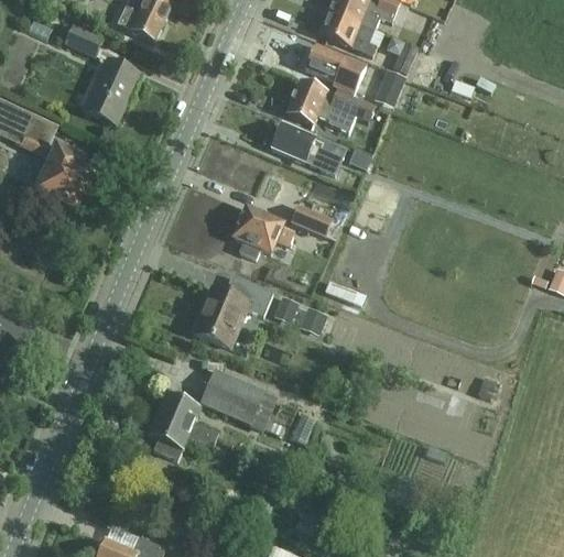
[(170,7),(172,0),(128,0),(118,22),(131,29),(155,40),(170,7)]
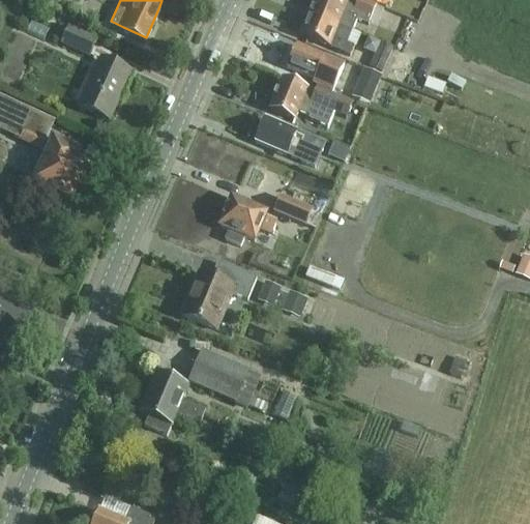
[(317,0),(314,7),(355,25),(360,15),(372,19),(380,0),(359,0),(358,2),(353,0),(317,0)]
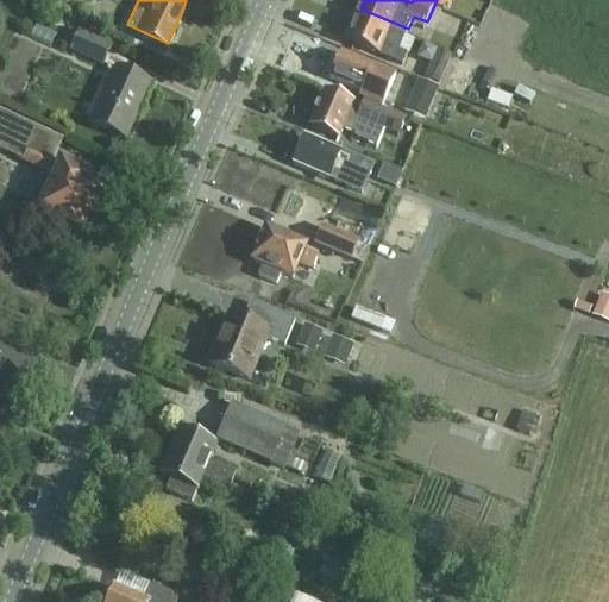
[(402,44),(408,29),(360,8),(349,35),(406,58),(410,48),(402,44)]
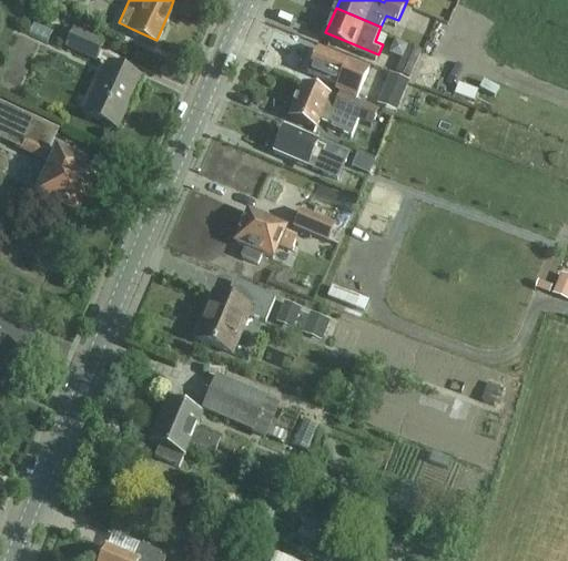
[(93,52),(100,37),(72,23),(66,39),(93,52)]
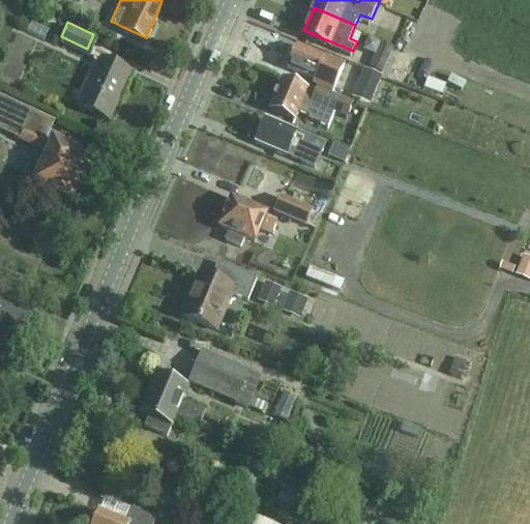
[(382,69),(393,42),(380,37),(369,63),(382,69)]
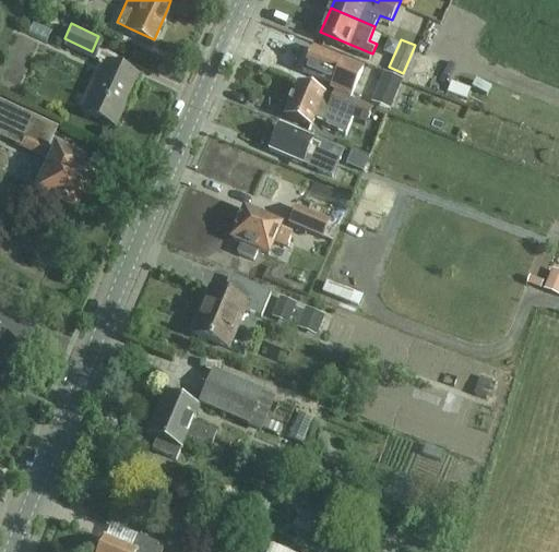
[(312,43),(302,67),(333,79),(331,84),(349,92),(361,63),(312,43)]
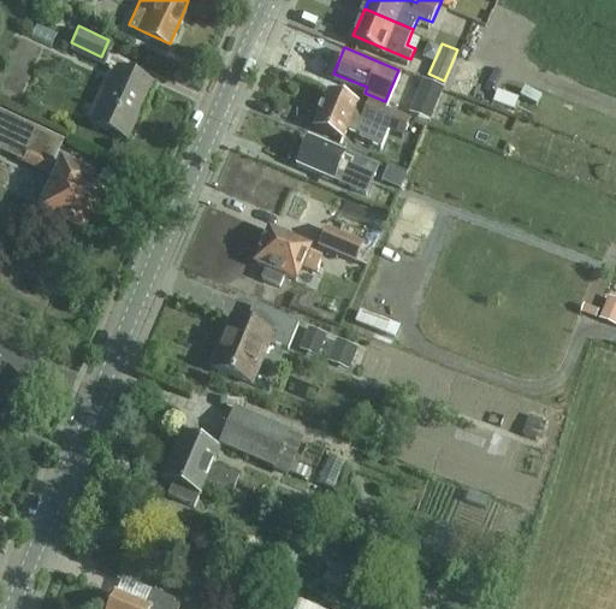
[(146,89),(150,80),(116,64),(90,117),(124,132),(141,96),(138,95),(142,88),(146,89)]
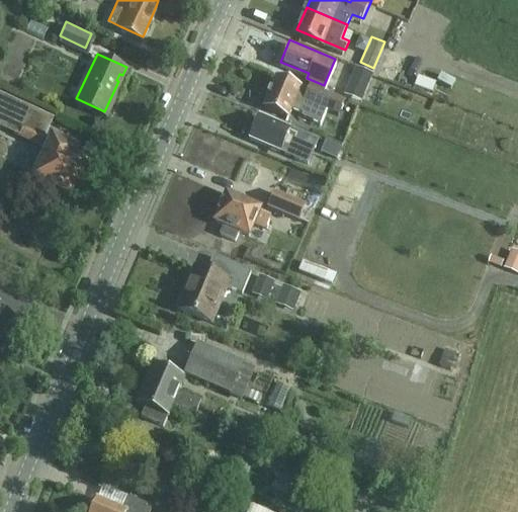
[(365,88),(373,70),(355,62),(347,80),(365,88)]
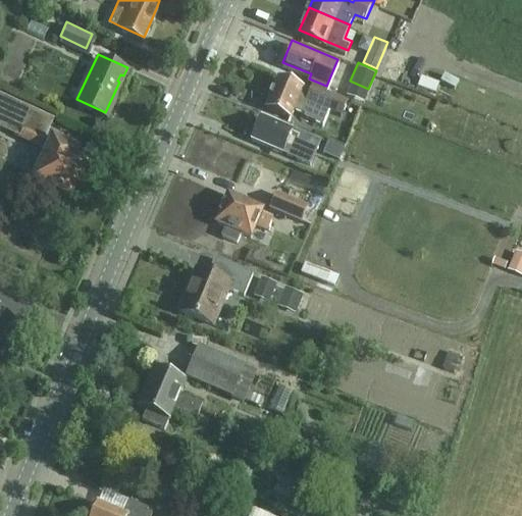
[(323,121),(329,106),(343,112),(349,97),(330,90),(329,92),(311,84),(310,87),(278,73),(265,103),(291,113),(294,105),(305,110),(304,113),(323,121)]
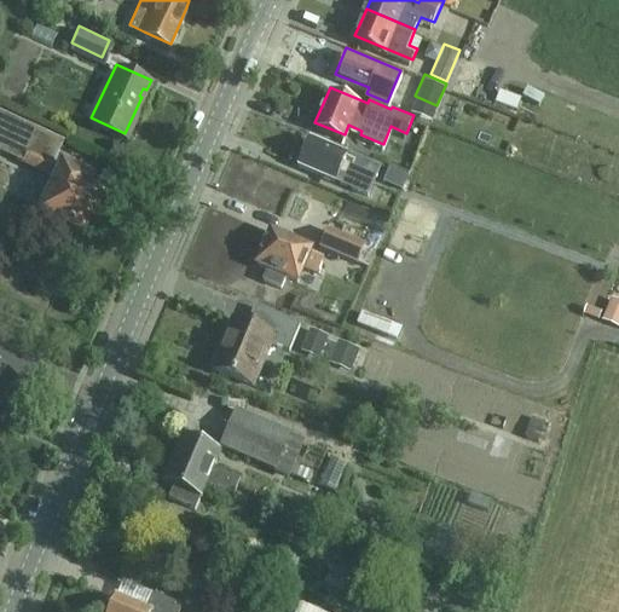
[(81,229),(100,191),(93,188),(97,179),(51,155),(59,137),(0,105),(0,148),(53,177),(39,207),(30,202),(22,220),(42,230),(45,225),(64,234),(70,223),(81,229)]
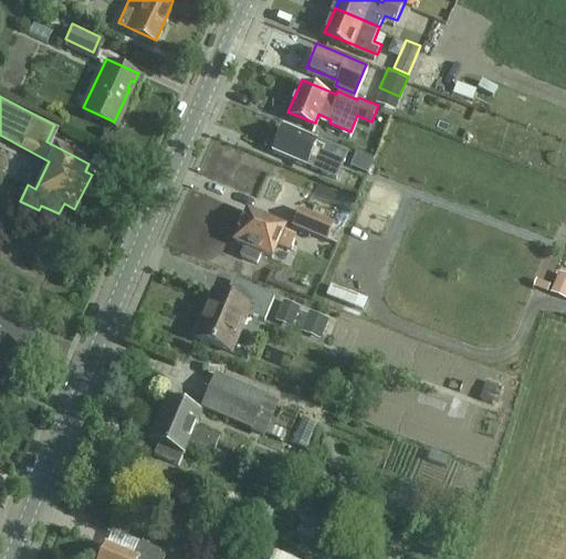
[(342,147),(283,123),(273,146),(318,166),(324,151),(338,157),(342,147)]
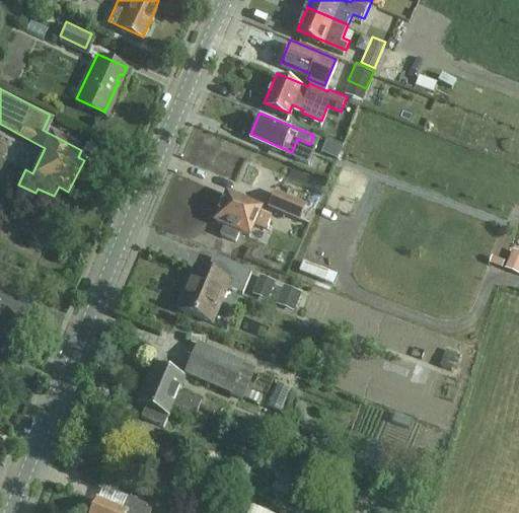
[(337,154),(342,143),(327,137),(322,148),(337,154)]
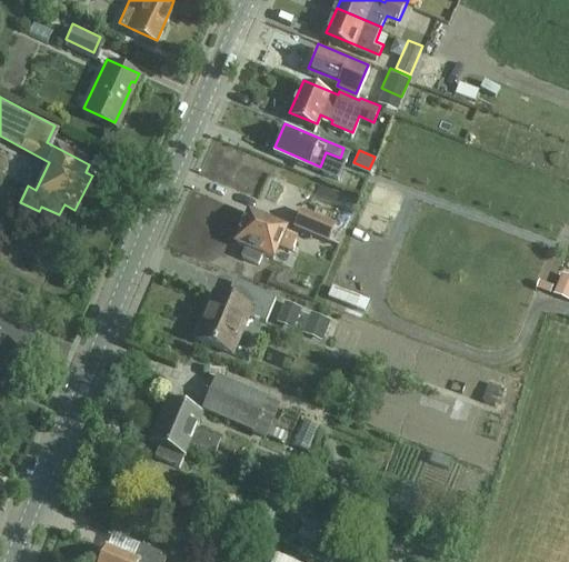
[(329,238),(337,220),(301,206),(293,223),(329,238)]
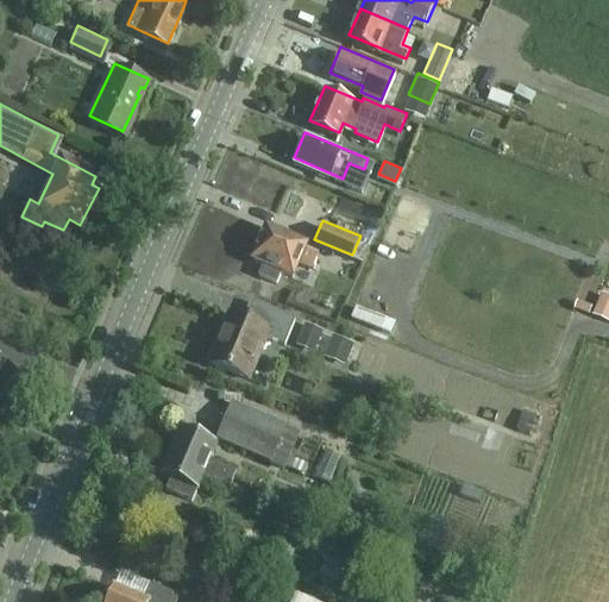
[(256,256),(267,259),(263,270),(280,277),(283,267),(295,271),(301,258),(314,264),(321,250),(307,244),(308,239),(269,223),(256,256)]
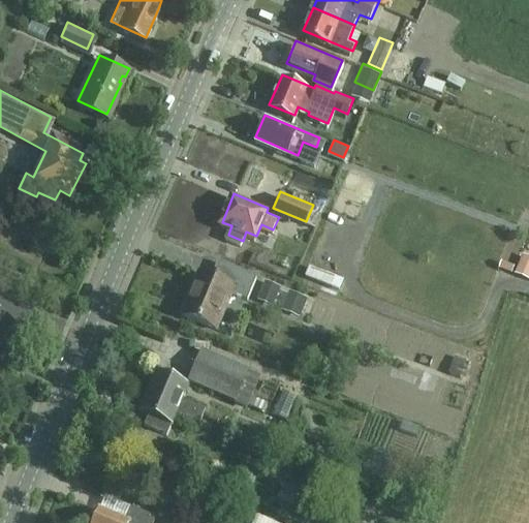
[(528,253),(523,251),(515,269),(528,274),(528,253)]
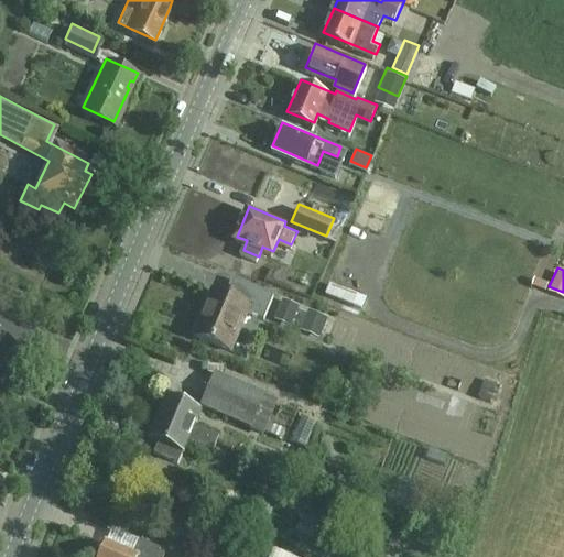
[(229,274),(221,291),(209,285),(202,304),(205,305),(201,315),(198,314),(191,331),(227,347),(243,307),(260,315),(270,292),(229,274)]
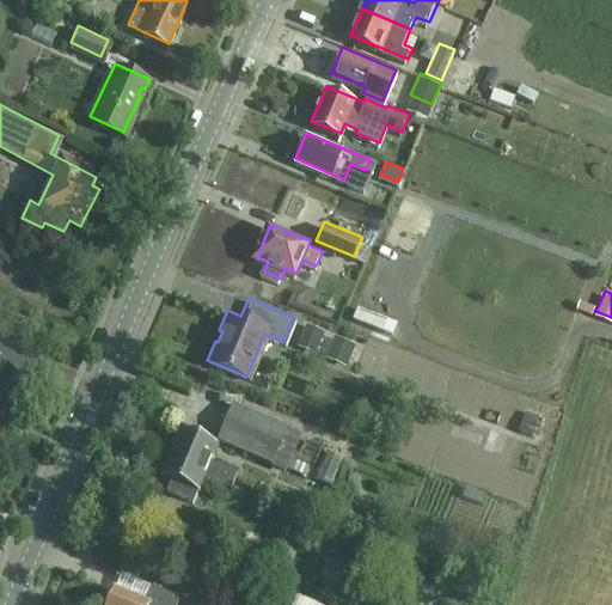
[(580,298),(577,306),(591,312),(592,310),(594,304),(580,298)]
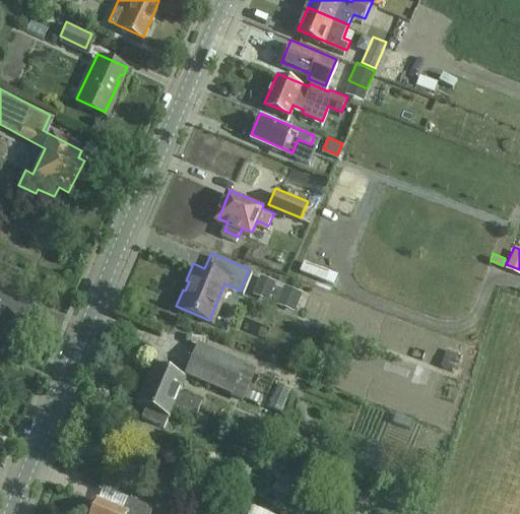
[(300,267),(326,277),(330,268),(304,258),(300,267)]
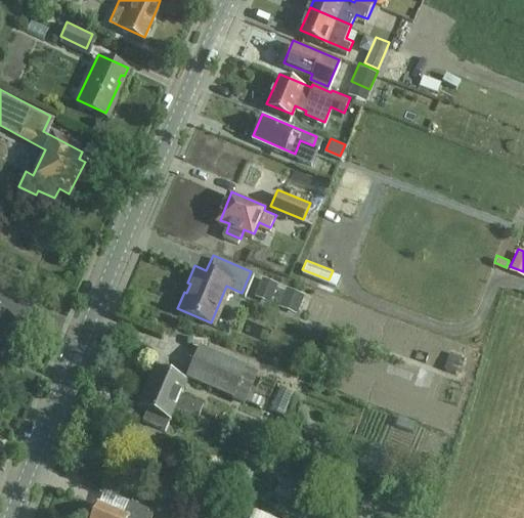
[(278,281),(263,274),(257,290),(272,296),(278,281)]
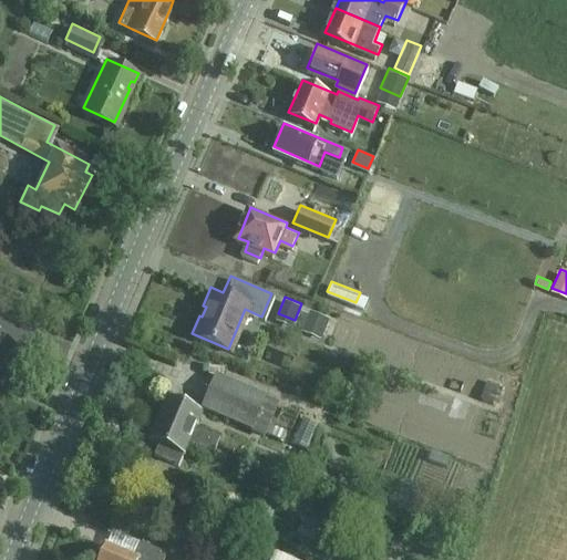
[(305,324),(321,330),(328,314),(311,308),(305,324)]
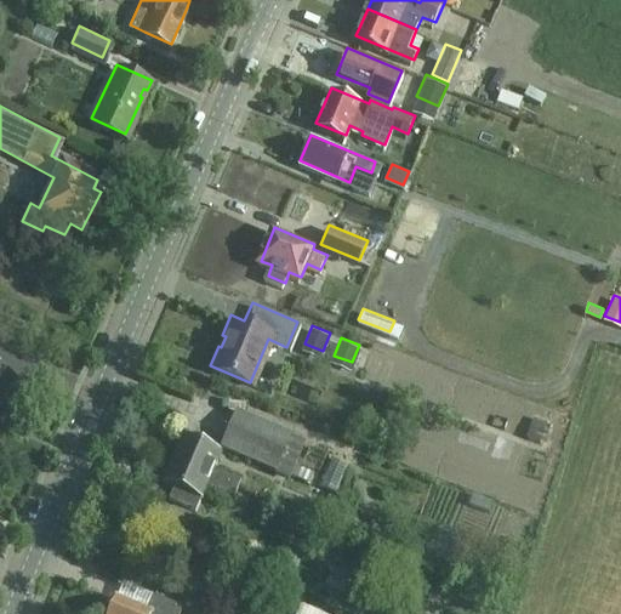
[(15,375),(0,368),(0,407),(6,393),(13,376),(15,376),(15,375)]
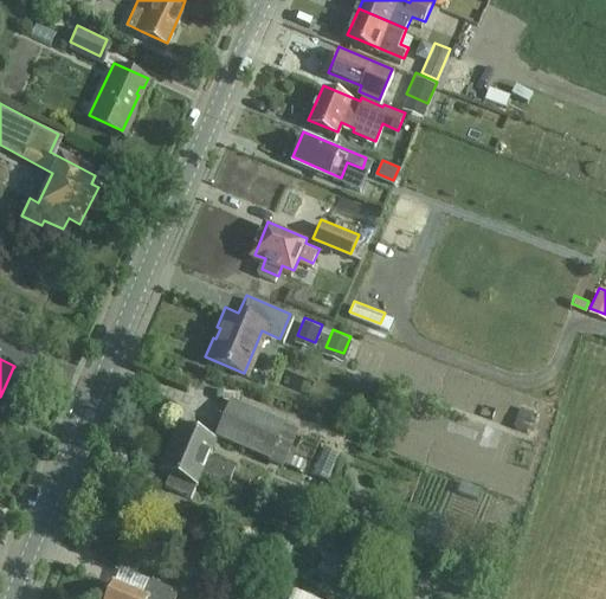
[(223,433),(288,462),(303,426),(238,399),(223,433)]
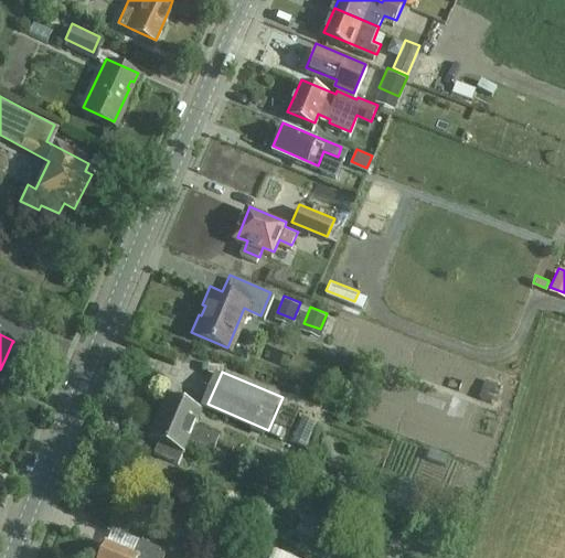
[(486,377),(479,394),(490,398),(497,382),(486,377)]
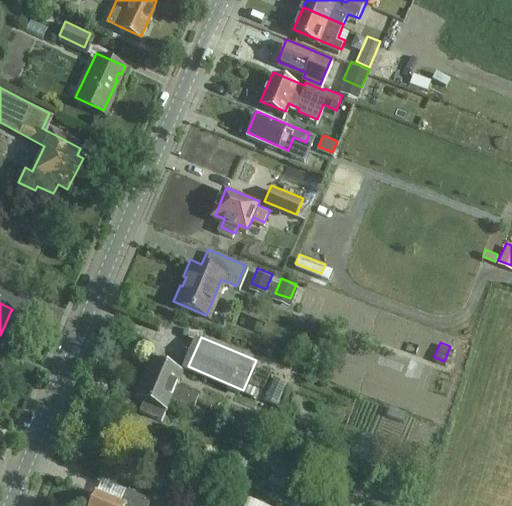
[(191,405),(197,393),(178,385),(184,371),(154,358),(139,394),(147,397),(142,408),(164,417),(173,397),(191,405)]
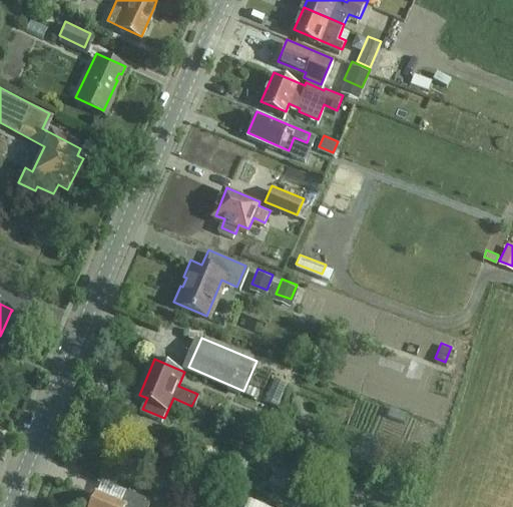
[(236,451),(231,464),(243,470),(249,457),(236,451)]
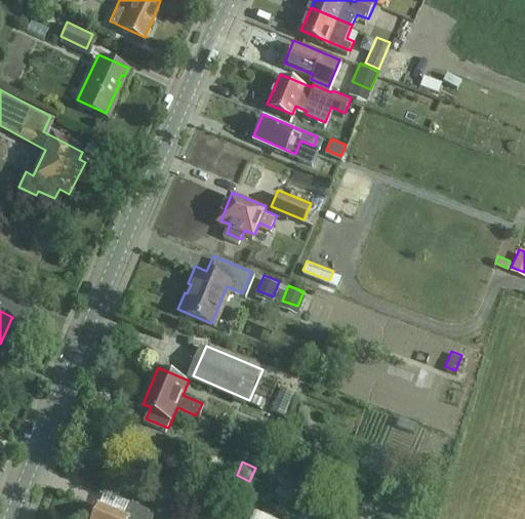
[(289,497),(301,505),(318,475),(305,468),(289,497)]
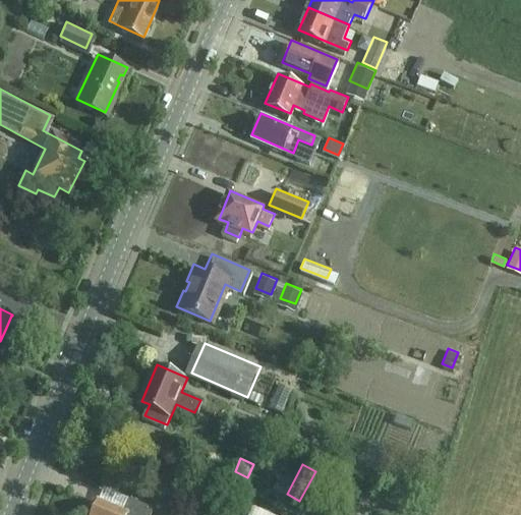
[(159,474),(152,491),(172,500),(179,482),(159,474)]
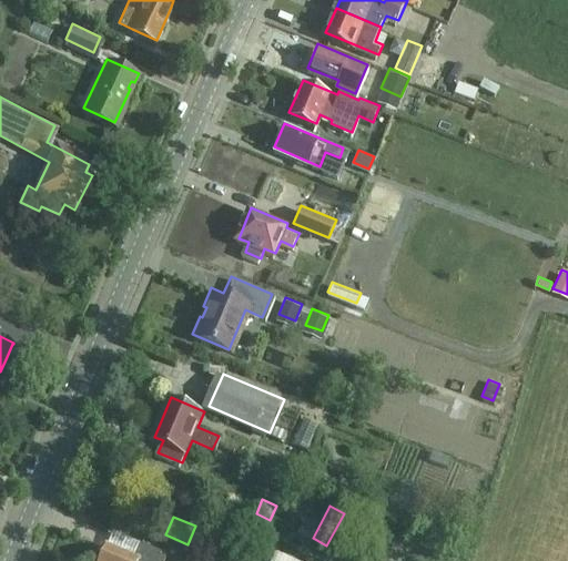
[(162,560),(168,551),(142,540),(135,554),(108,542),(99,560),(162,560)]
